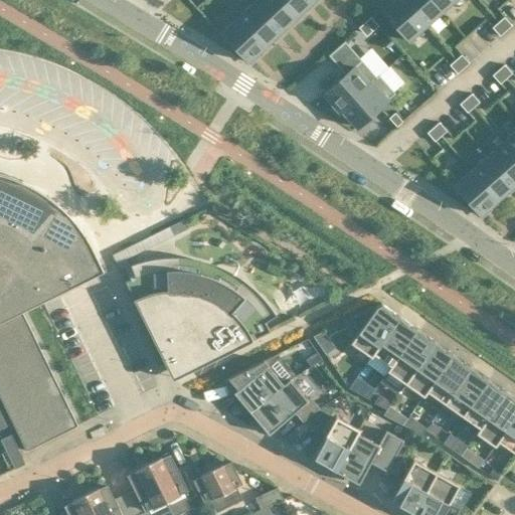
[(281,0),(253,0),(252,2),(281,31),(297,16),(281,0)]
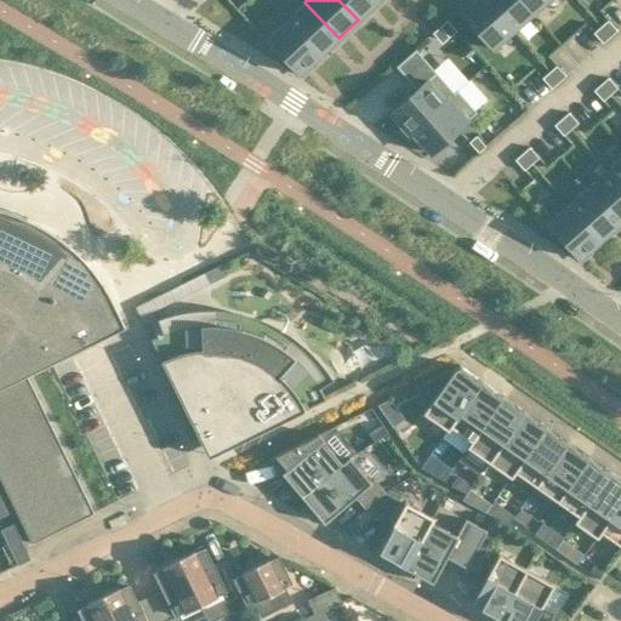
[(375,0),(339,0),(358,20),(377,1),(375,0)]
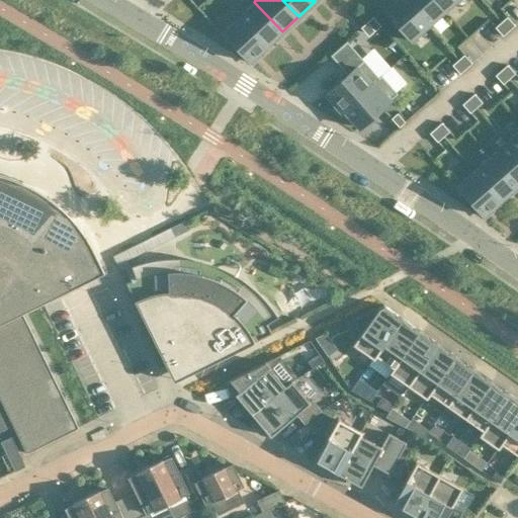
[(405,0),(395,0),(383,10),(411,40),(428,26),(405,0)]
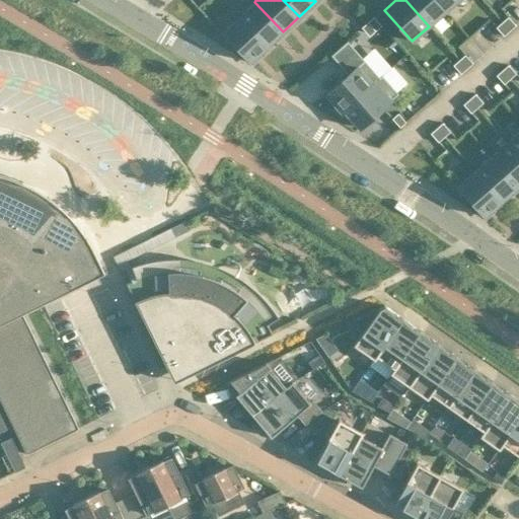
[(435,0),(405,0),(429,26),(445,11),(435,0)]
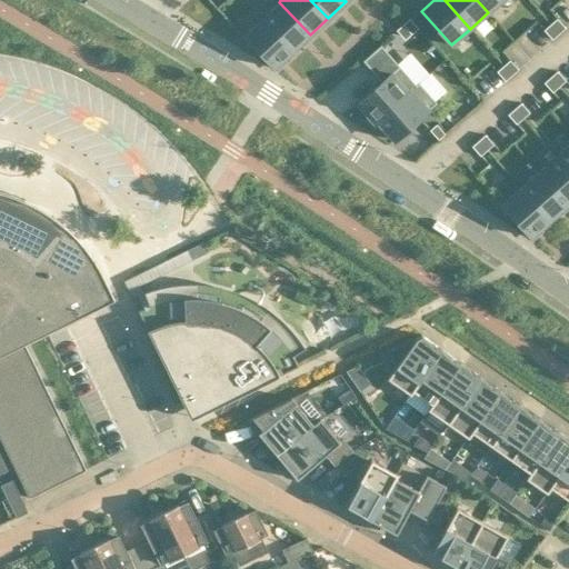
[(477,0),(488,12),(501,0),(477,0)]
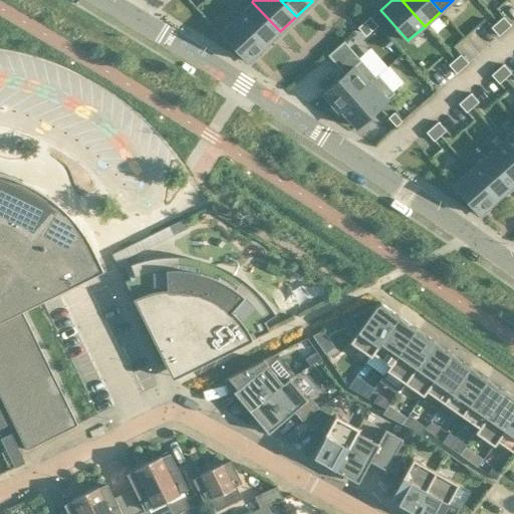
[(252,2),(236,17),(264,46),(280,31),(252,2)]
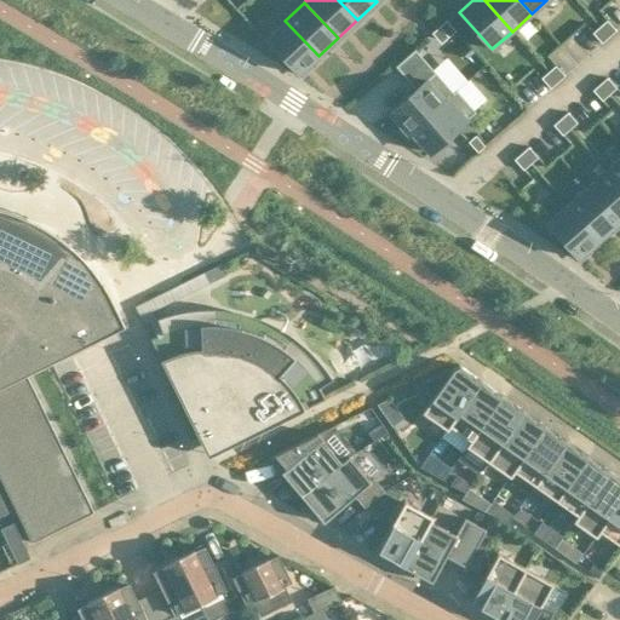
[(608,34),(615,27),(607,17),(600,23),(608,34)]
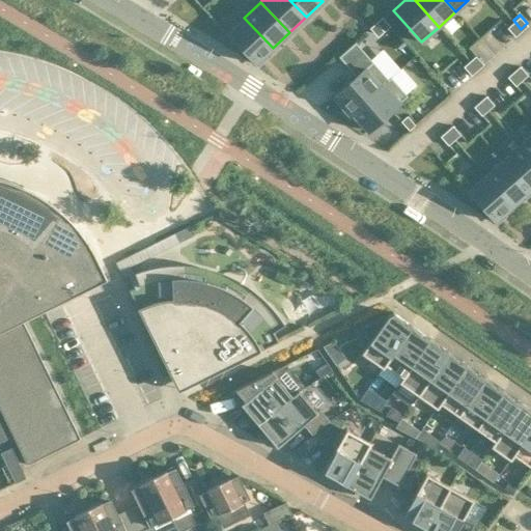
[(244,18),(227,33),(256,63),(273,48),(244,18)]
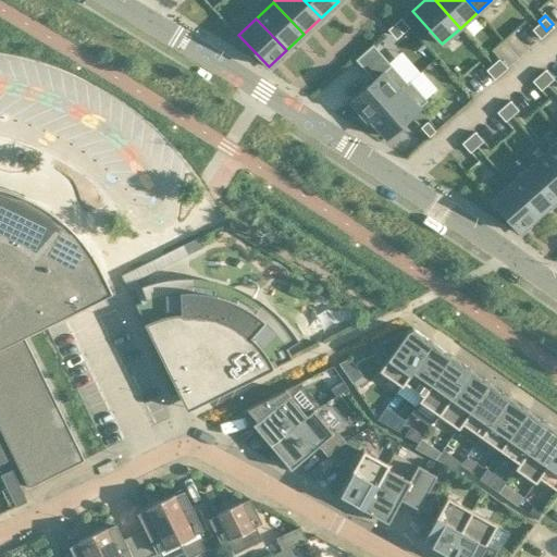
[(403,34),(409,27),(401,19),(394,24),(403,34)]
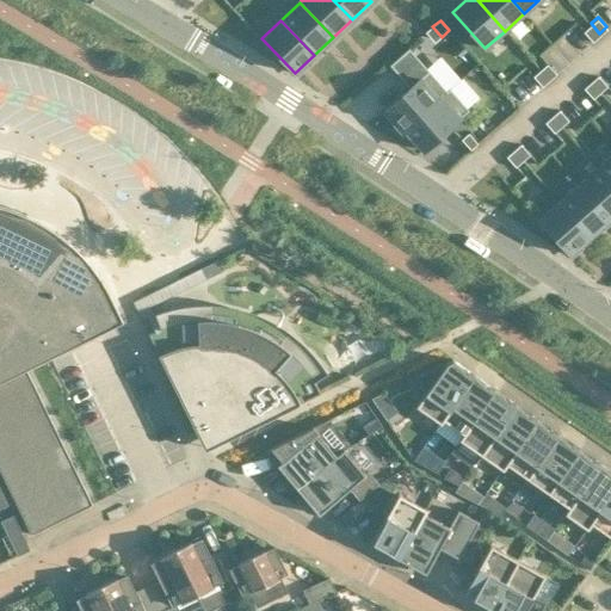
[(591,23),(584,29),(592,39),(599,34),(591,23)]
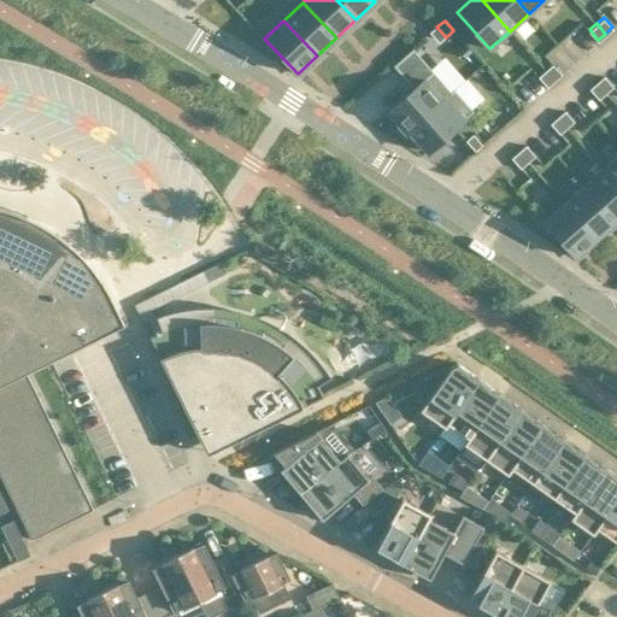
[(407,129),(406,128),(450,90),(448,89),(411,46),(391,63),(411,86),(385,109),(404,131),(407,129)]
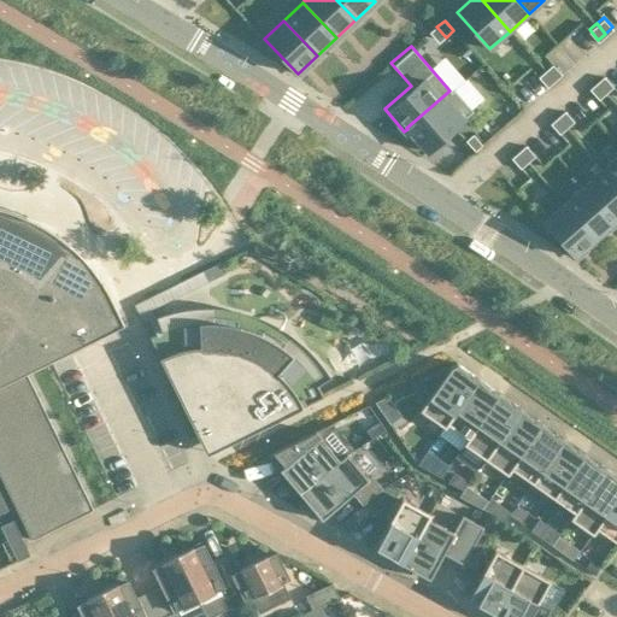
[(554,78),(562,72),(552,62),(545,68),(554,78)]
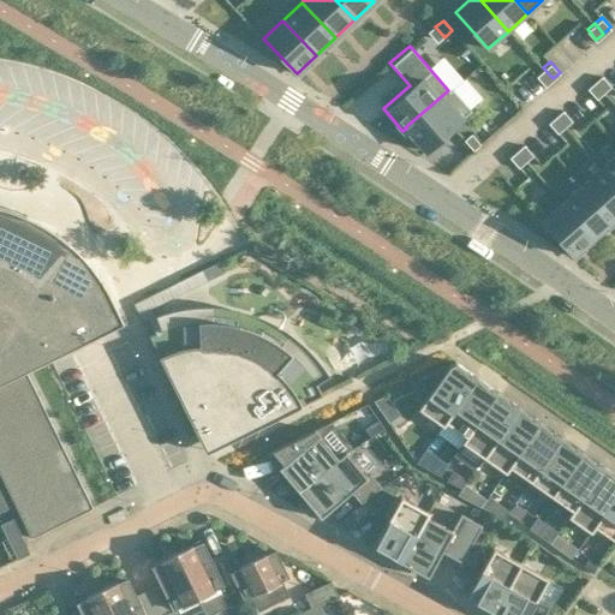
[(553,78),(543,67),(536,75),(545,84),(553,78)]
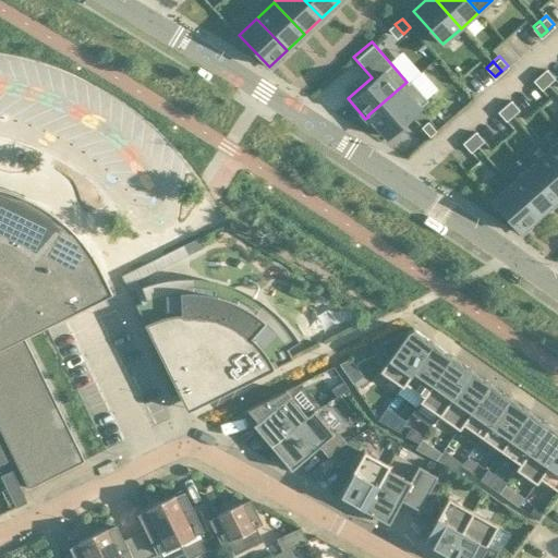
[(546,70),(540,75),(548,85),(555,79),(546,70)]
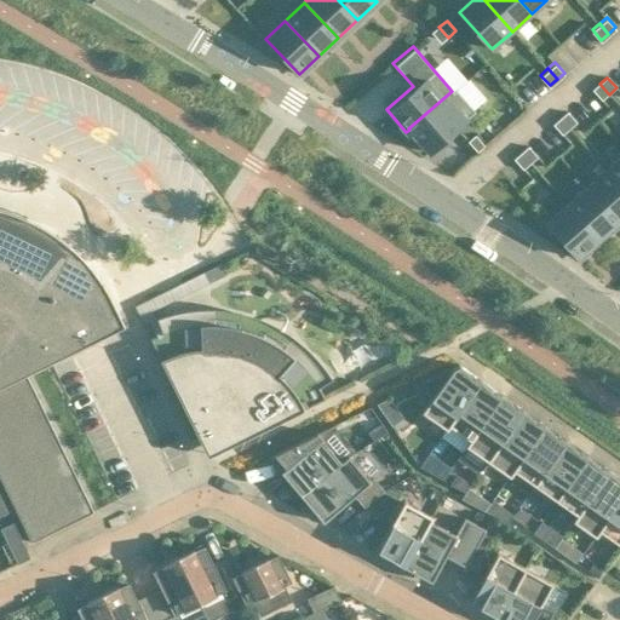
[(600,84),(592,90),(602,101),(609,95),(600,84)]
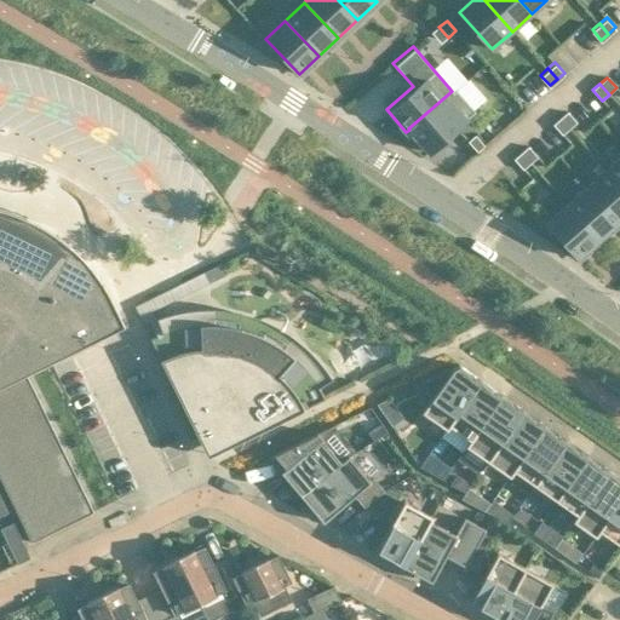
[(474,109),(453,87),(451,90),(452,91),(408,128),(409,130),(428,150),(474,109)]
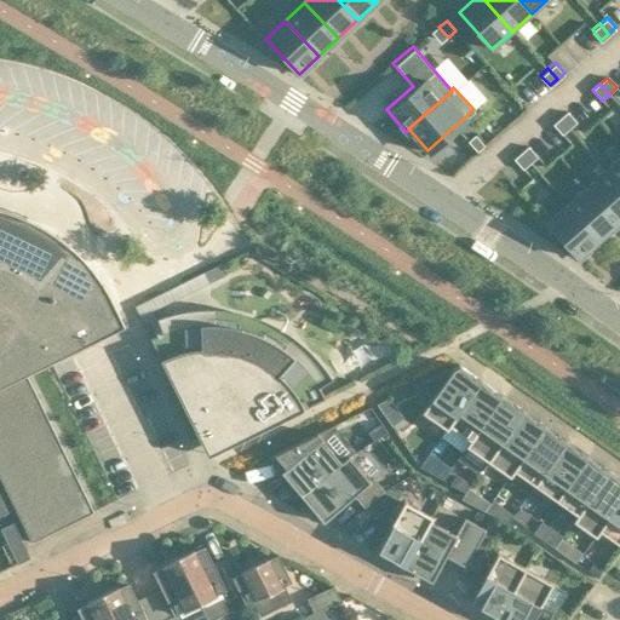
[(568,112),(561,119),(569,128),(577,122),(568,112)]
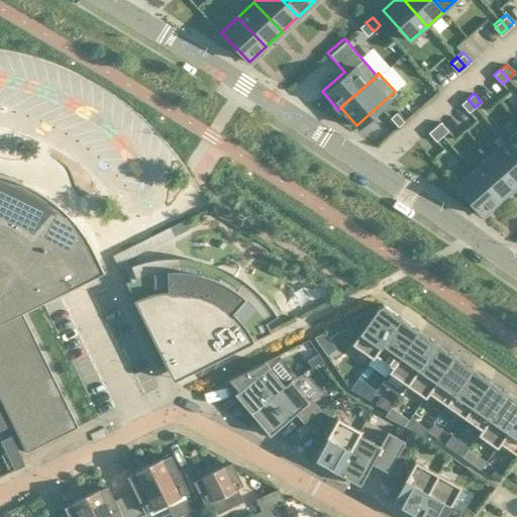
[(468,99),(461,104),(469,113),(475,107),(468,99)]
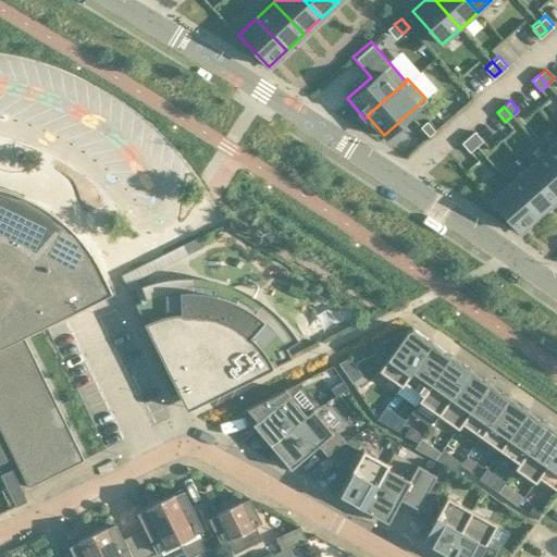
[(426,119),(420,124),(429,134),(430,133),(435,128),(426,119)]
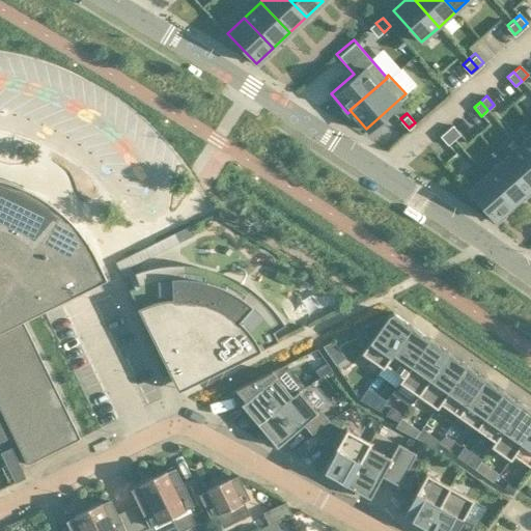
[(452,126),(446,131),(454,140),(460,135),(452,126)]
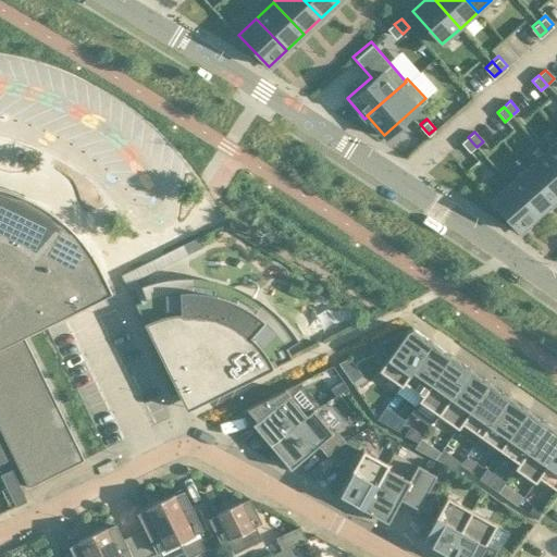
[(468,137),(461,143),(470,152),(477,147),(468,137)]
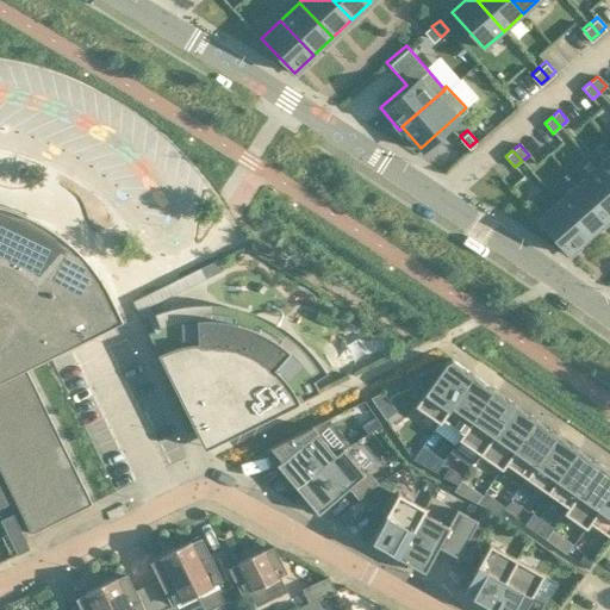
[(609,154),(596,167),(609,182),(609,154)]
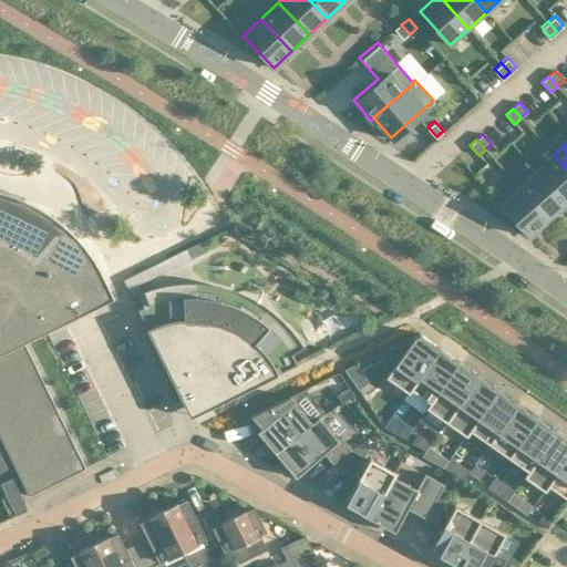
[(566,169),(554,155),(536,171),(565,205),(566,203),(566,169)]
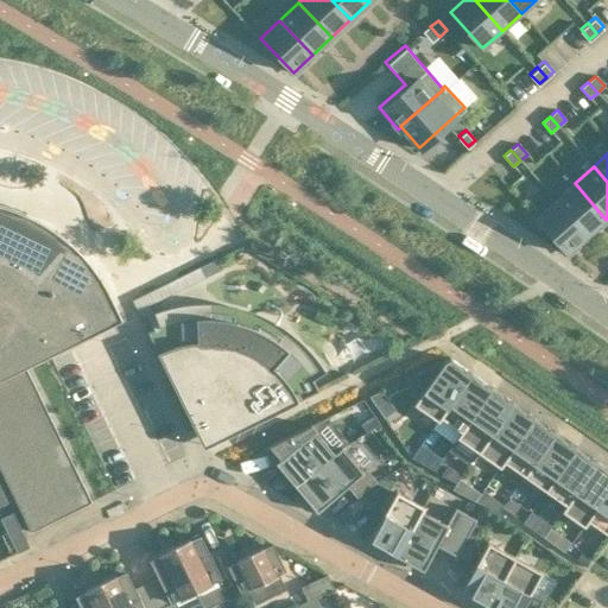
[(575,183),(555,201),(587,236),(606,220),(575,183)]
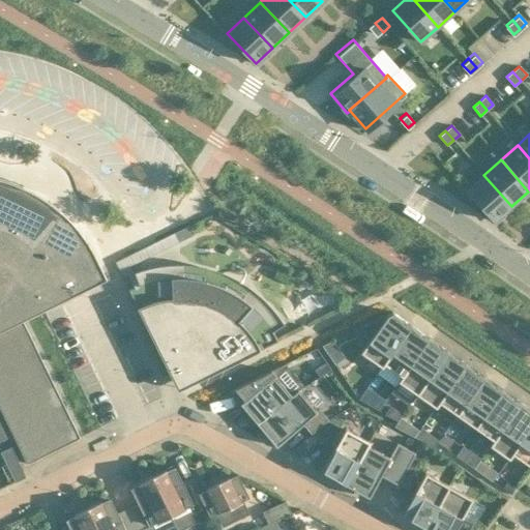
[(483,175),(467,189),(495,222),(511,206),(483,175)]
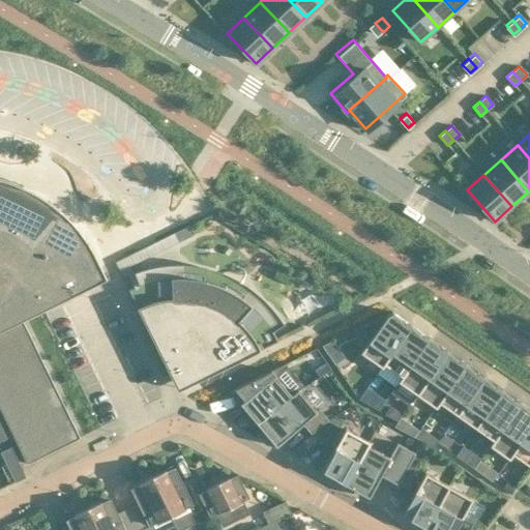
[(74,224),(70,221),(68,218),(65,215),(63,213),(60,210),(57,208),(55,206),(52,204),(49,201),(47,200),(46,199),(43,198),(42,197),(40,196),(39,195),(37,195),(36,194),(34,193),(33,192),(31,190),(30,189),(28,188),(27,188),(25,187),(23,186),(20,185),(17,183),(12,182),(9,181),(6,180),(2,179),(0,178),(0,408),(27,463),(80,437),(22,319),(88,287),(106,278),(101,268),(89,244),(87,241),(85,238),(83,235),(80,232),(78,230),(76,227),(74,224)]
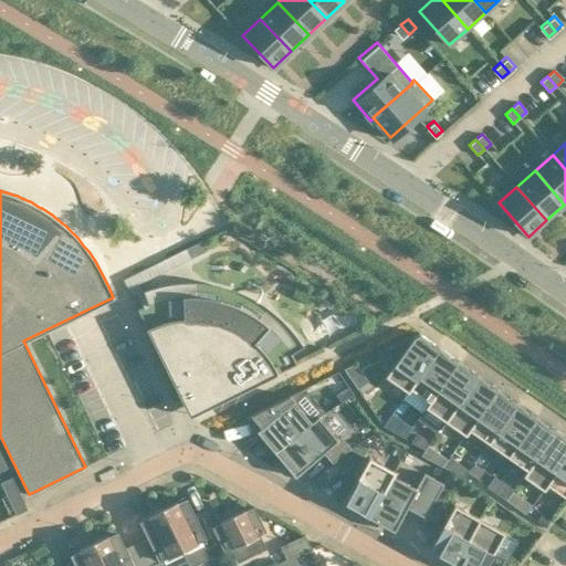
[(202,241),(186,249),(191,259),(207,251),(202,241)]
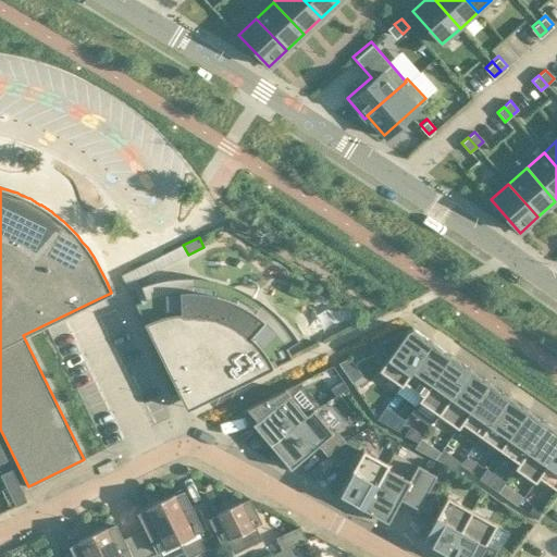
[(183,245),(168,252),(173,262),(188,255),(183,245)]
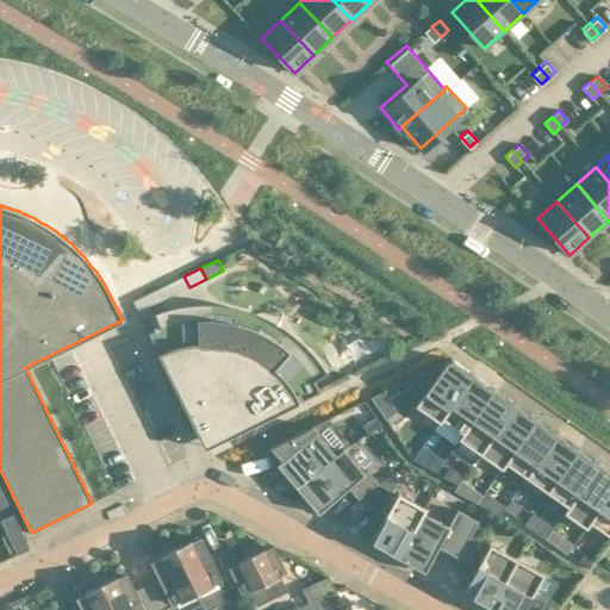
[(184,277),(167,285),(172,296),(190,287),(184,277)]
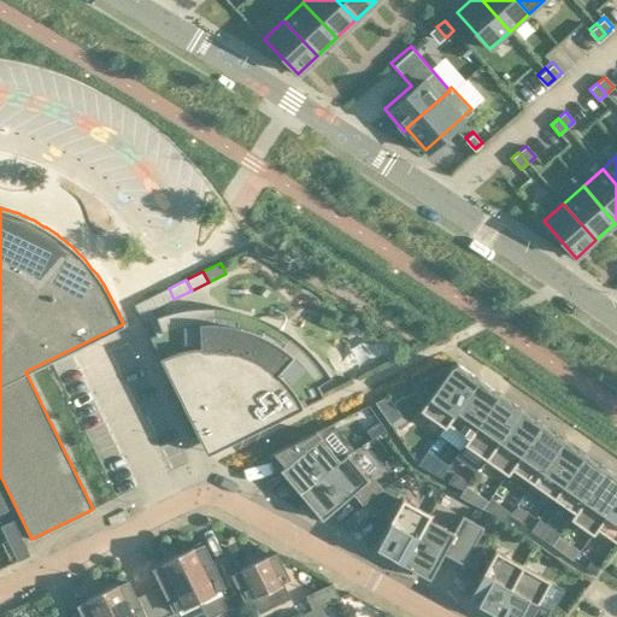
[(169,288),(151,297),(157,307),(174,299),(169,288)]
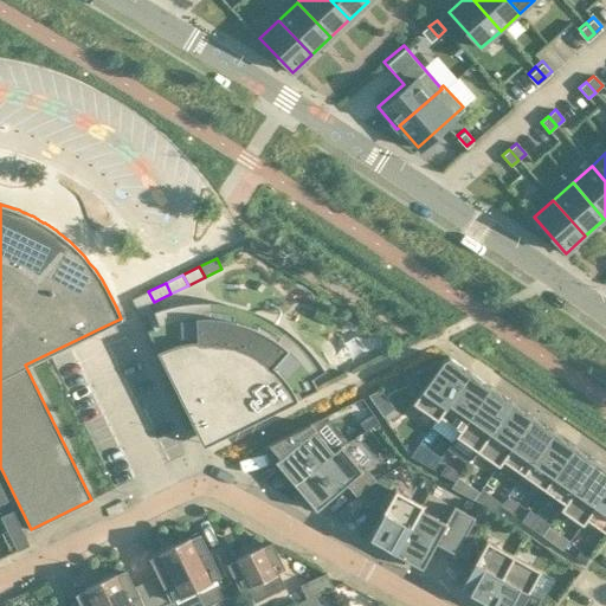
[(148,291),(133,300),(137,310),(154,302),(148,291)]
